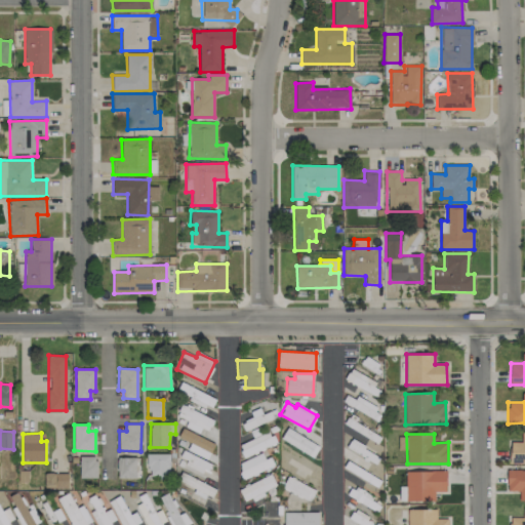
[(524,465),(524,442),(510,442),(510,463),(524,465)]
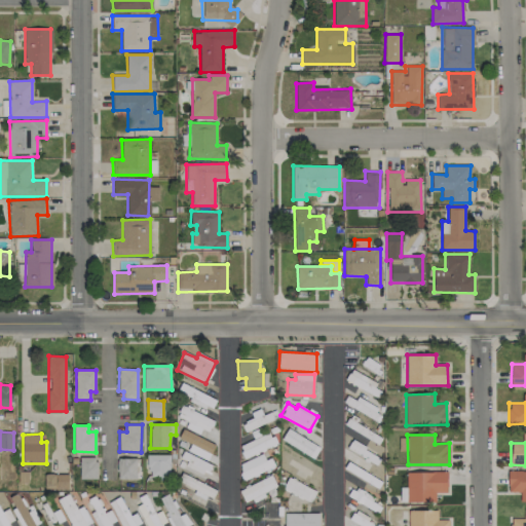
[(171,455),(149,454),(148,477),(170,477),(171,455)]
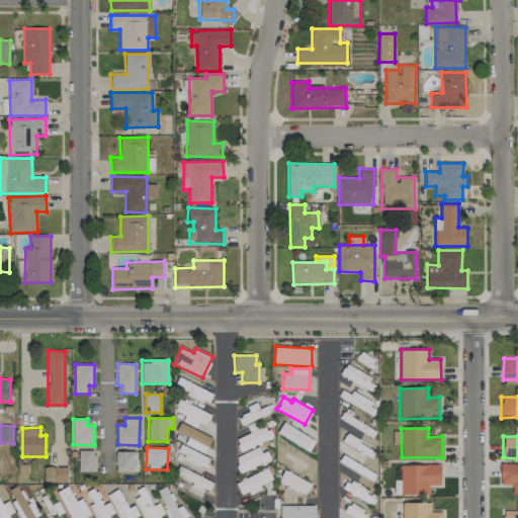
[(96,471),(95,450),(78,450),(79,471),(96,471)]
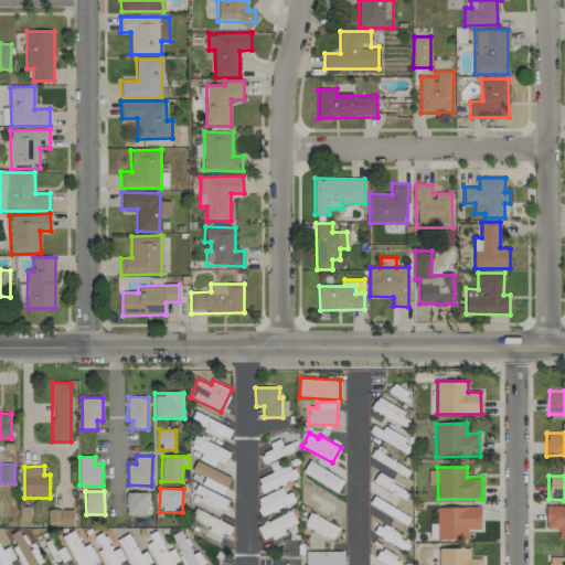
[(126,514),(147,514),(147,492),(127,492),(126,514)]
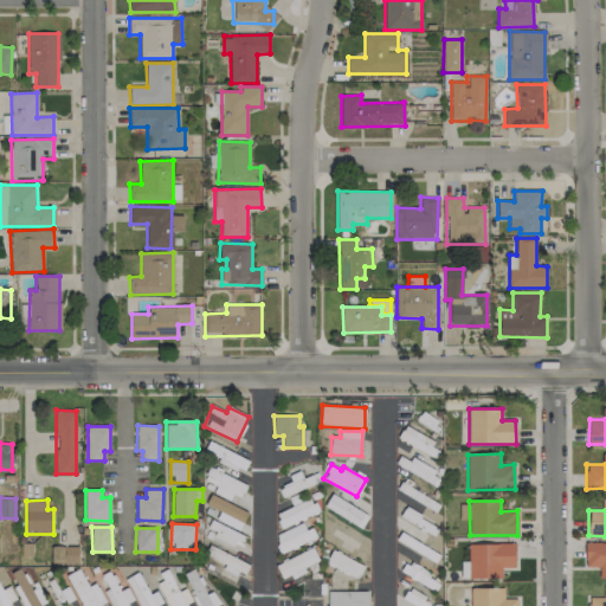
[(605,578),(605,542),(585,542),(586,567),(599,567),(599,578),(605,578)]
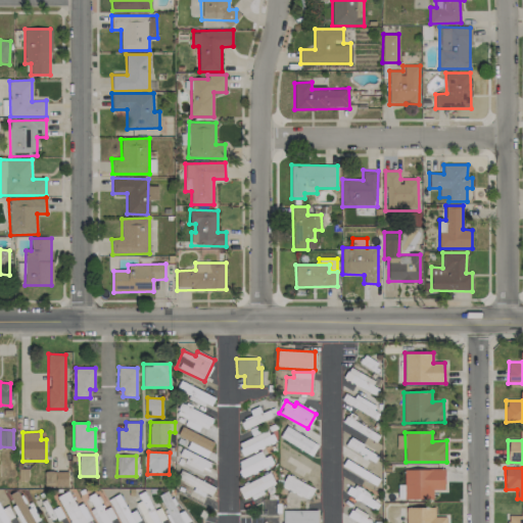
[(444,469),(405,470),(405,500),(433,498),(433,490),(445,489),(444,469)]
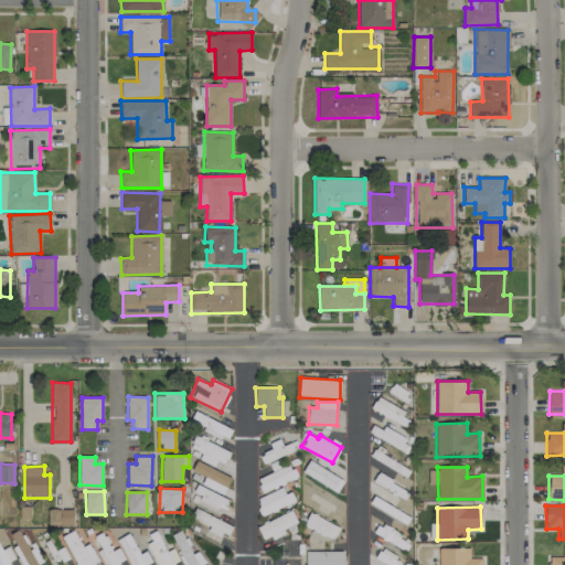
[(73,525),(73,509),(49,510),(49,525),(73,525)]
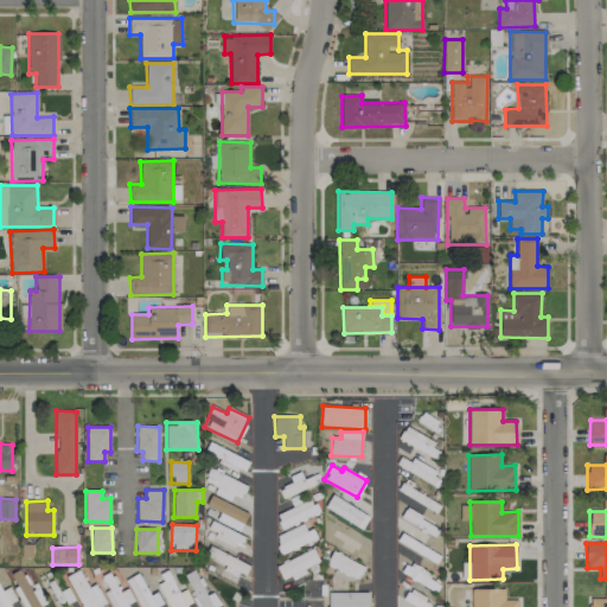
[(96,585),(89,588),(80,569),(66,576),(82,606),(100,606),(107,605),(96,585)]
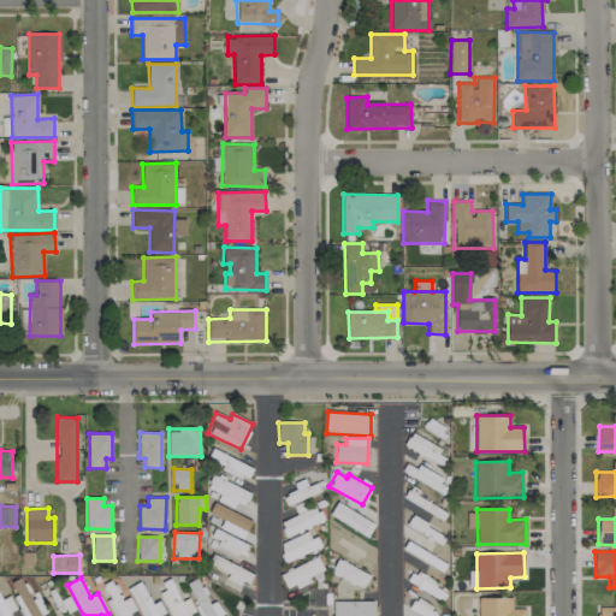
[(188,584),(201,610),(211,605),(197,579),(188,584)]
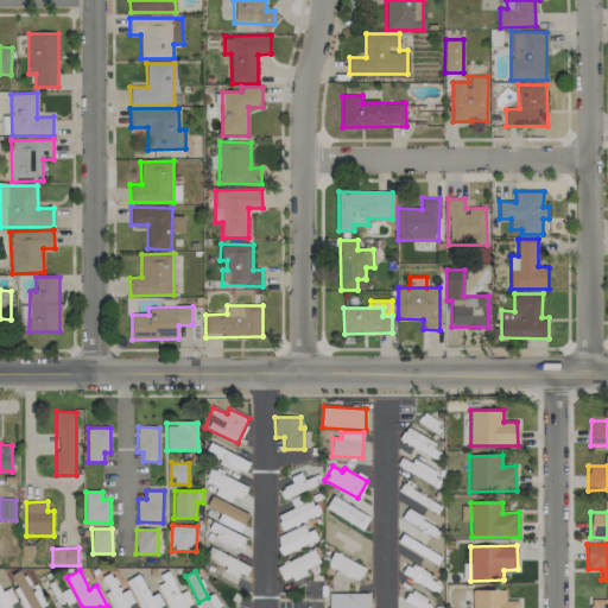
[(101,577),(109,590),(105,593),(113,607),(126,607),(135,603),(127,589),(121,593),(111,572),(101,577)]
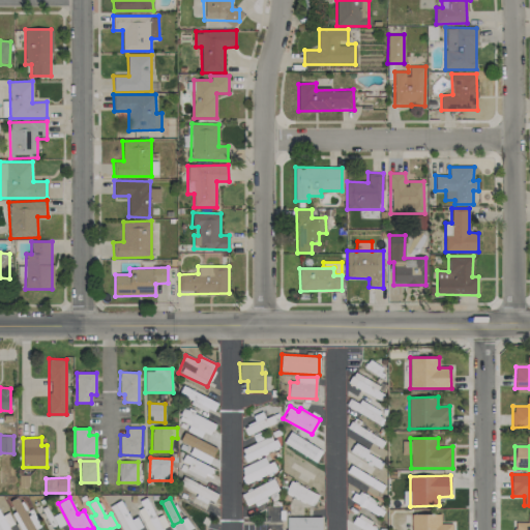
[(110,506),(122,529),(137,529),(142,527),(137,517),(131,520),(121,500),(110,506)]
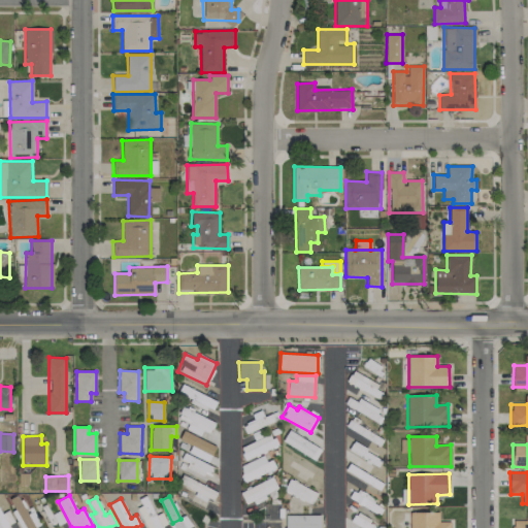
[(162,513),(156,516),(147,501),(136,506),(146,526),(153,522),(155,527),(161,527),(167,525),(162,513)]
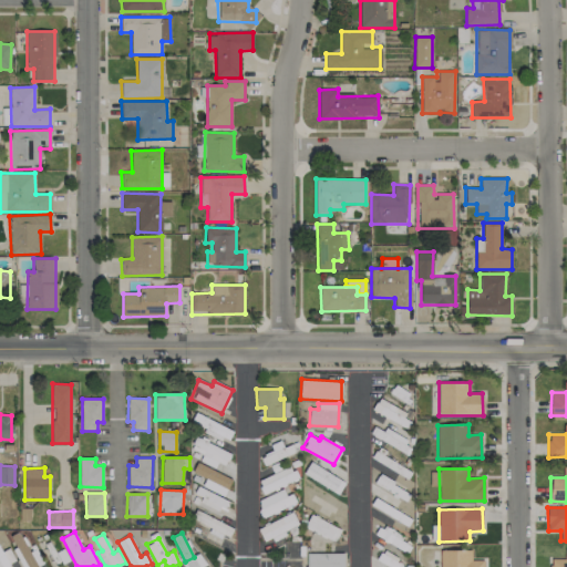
[(9,548),(2,552),(0,548),(0,566),(2,566),(16,560),(9,548)]
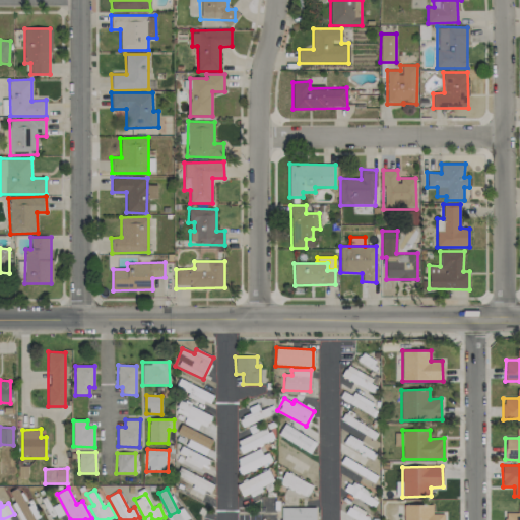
[(366,519),(369,516),(351,504),(345,513),(354,519),(366,519)]
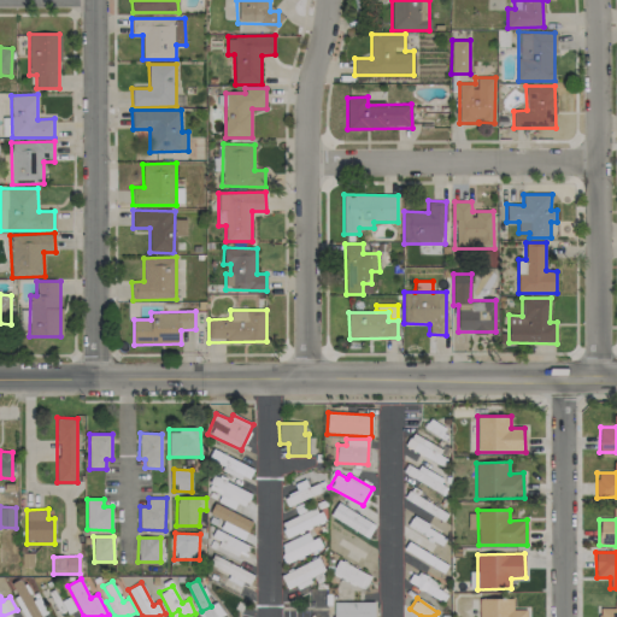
[(479,616),(527,616),(528,610),(513,610),(513,599),(480,598),(479,616)]
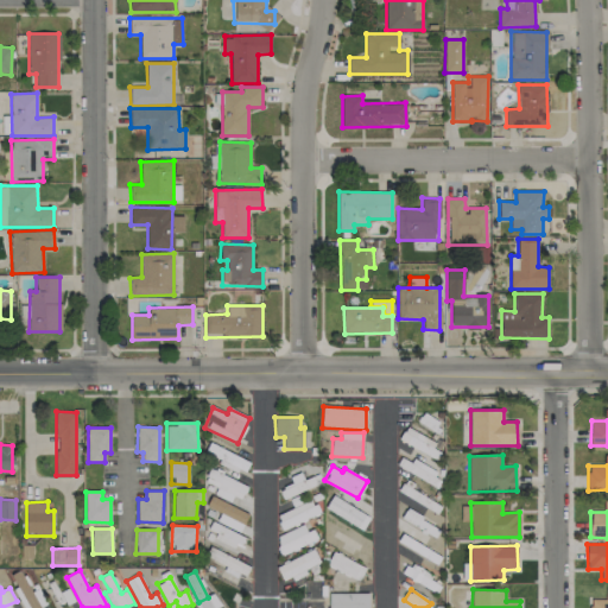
[(329,607),(369,607),(371,593),(329,593),(329,607)]
